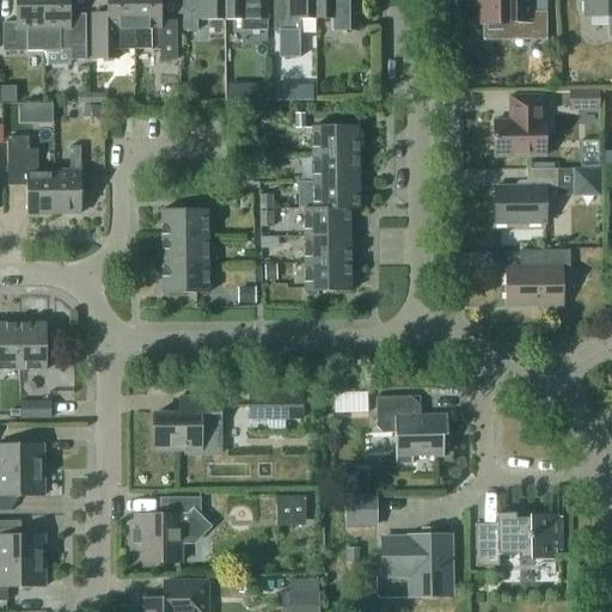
[(42,0),(16,0),(17,23),(2,23),(2,51),(43,50),(42,0)]
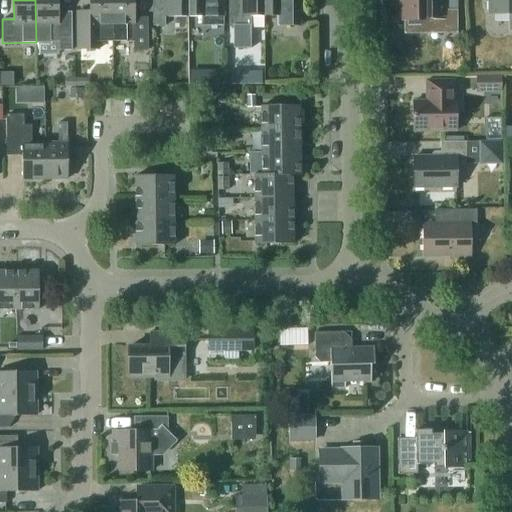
[(72,14),(58,14),(57,0),(35,0),(36,42),(59,42),(59,52),(72,52),(72,14)]
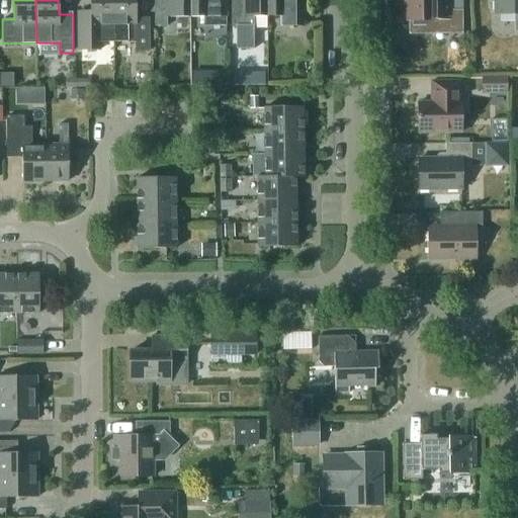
[(112,0),(90,0),(91,13),(77,13),(77,51),(99,50),(99,42),(113,42),(112,0)]
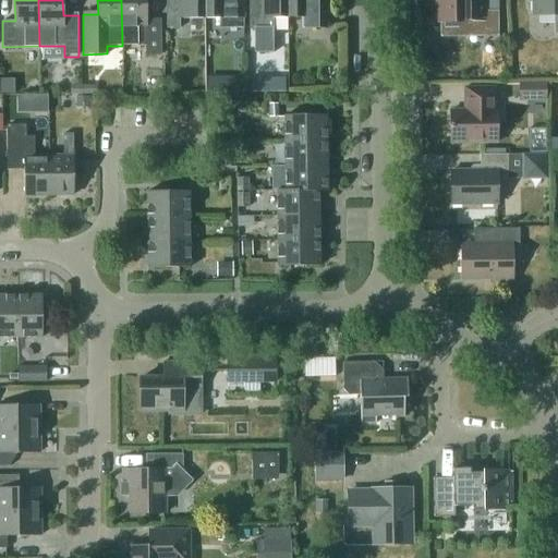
[(160,20),(146,20),(146,0),(121,0),(122,46),(147,45),(147,55),(161,55),(160,20)]
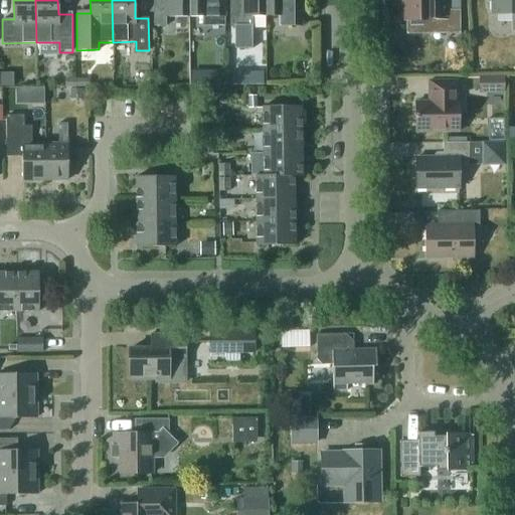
[(189,16),(188,0),(155,0),(156,26),(169,26),(169,17),(189,16)]
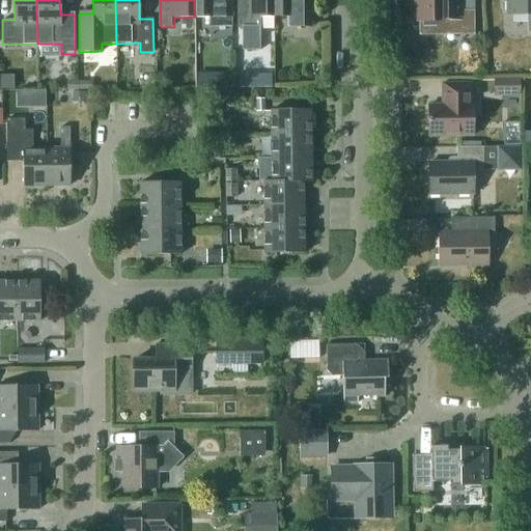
[(194,0),(195,17),(210,17),(210,27),(233,27),(232,0),(194,0)]
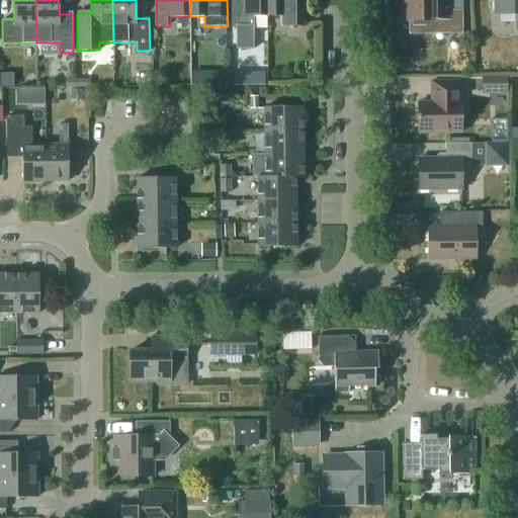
[(256,16),(266,16),(266,0),(233,0),(234,26),(237,26),(237,50),(254,50),(254,26),(256,26),(256,16)]
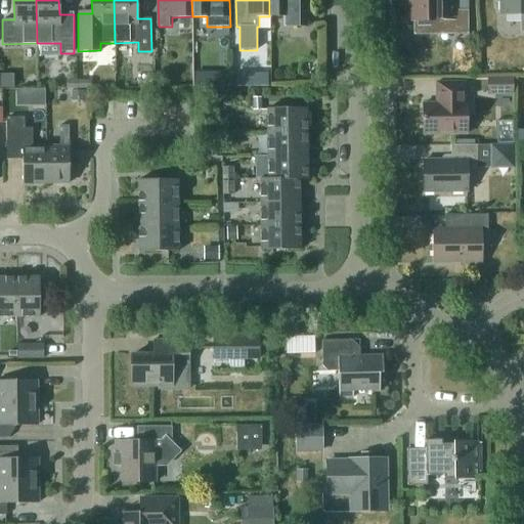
[(269,0),(269,16),(287,16),(287,27),(309,27),(308,0),(269,0)]
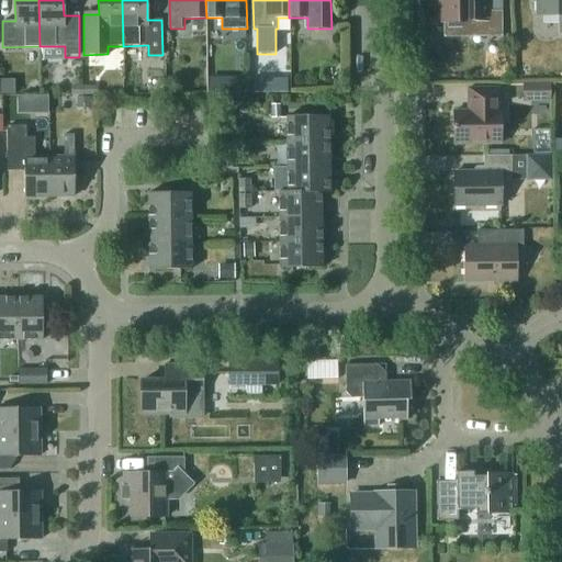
[(439,0),(439,18),(471,18),(471,22),(489,22),(487,0),(439,0)]
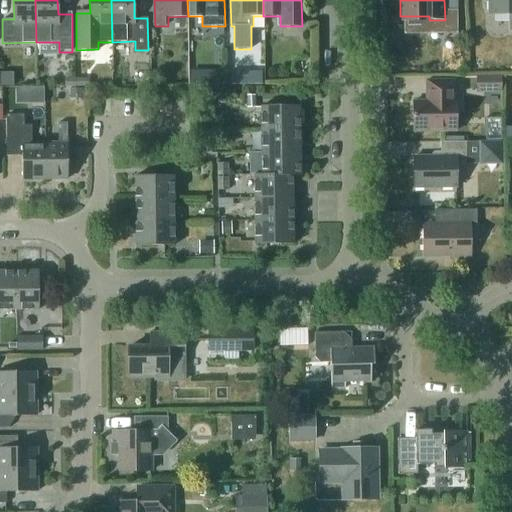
[(511,0),(488,0),(488,14),(509,14),(509,30),(511,30),(511,0)]
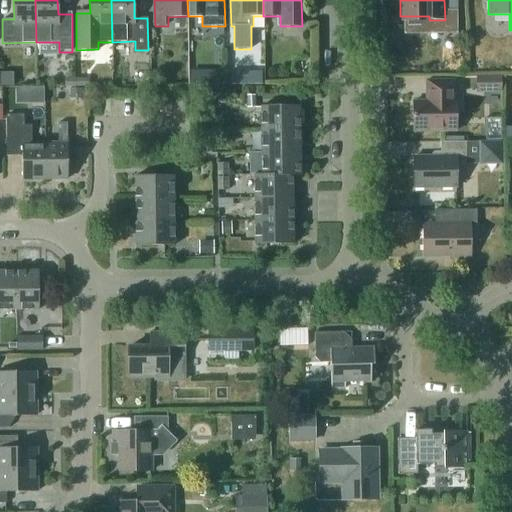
[(452,37),(465,37),(465,23),(452,23),(452,37)]
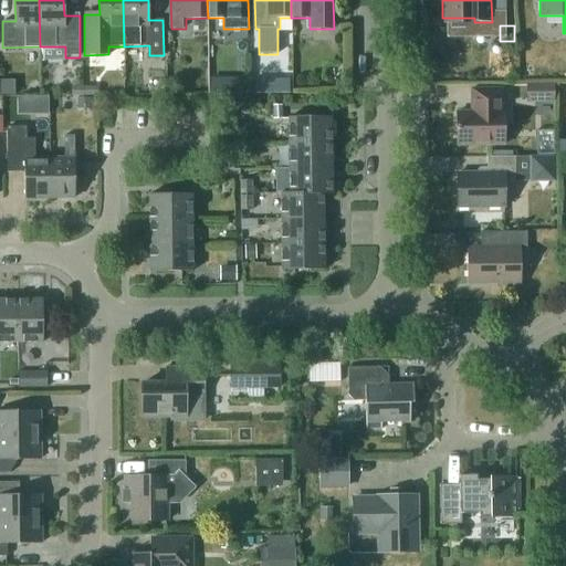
[(247,34),(231,34),(231,56),(247,56),(247,34)]
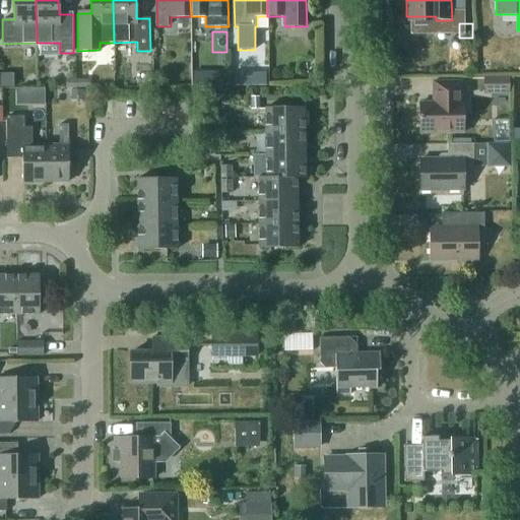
[(209,85),(223,85),(223,72),(209,72),(209,85)]
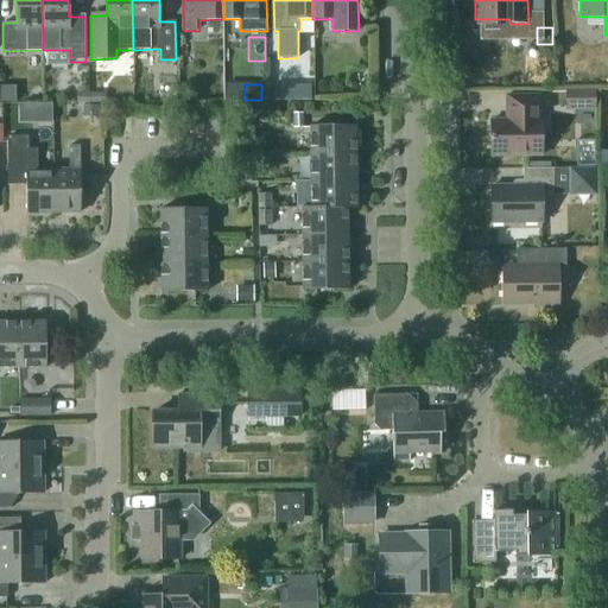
[(103,92),(103,86),(88,86),(88,92),(76,93),(76,103),(106,102),(106,92),(103,92)]
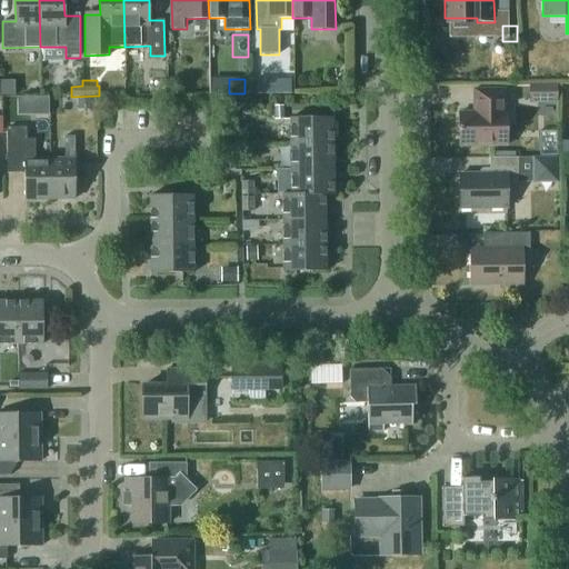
[(271,93),(271,80),(256,80),(256,95),(271,93)]
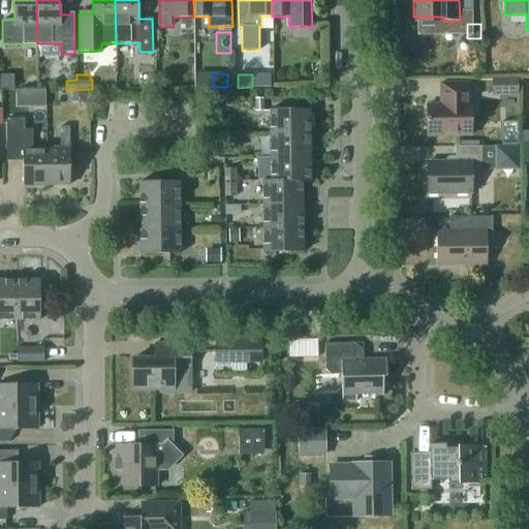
[(13,76),(0,75),(0,87),(13,88),(13,76)]
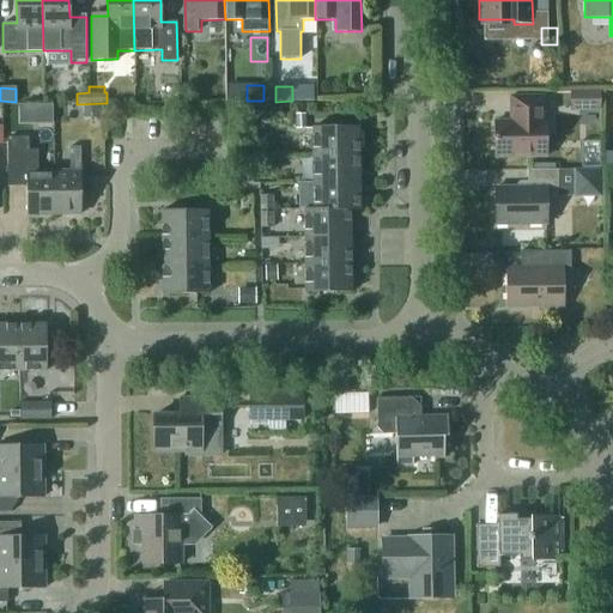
[(600,91),(570,91),(570,111),(601,111),(600,91)]
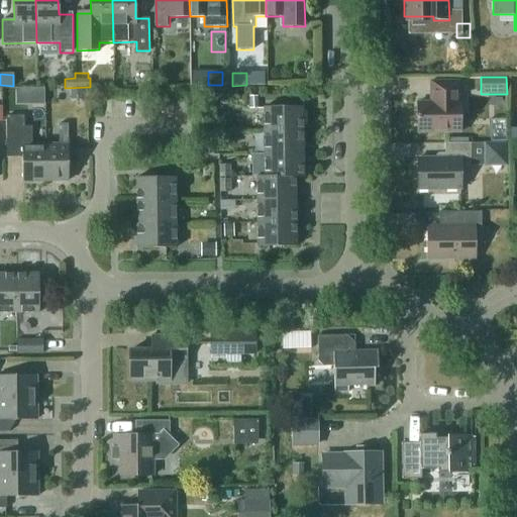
[(417,132),(460,131),(459,101),(457,101),(457,80),(430,81),(430,95),(432,95),(432,101),(417,102),(417,132)]
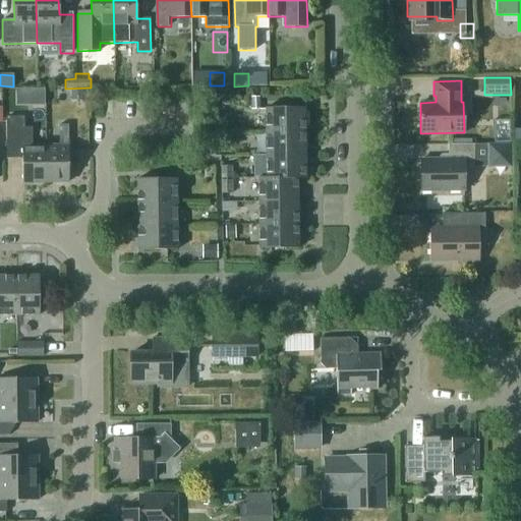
[(45,105),(45,89),(35,89),(35,105),(45,105)]
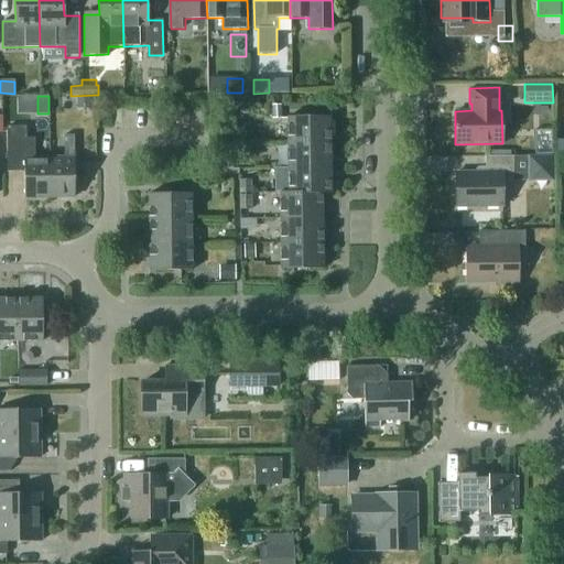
[(94,108),(94,98),(77,98),(77,109),(94,108)]
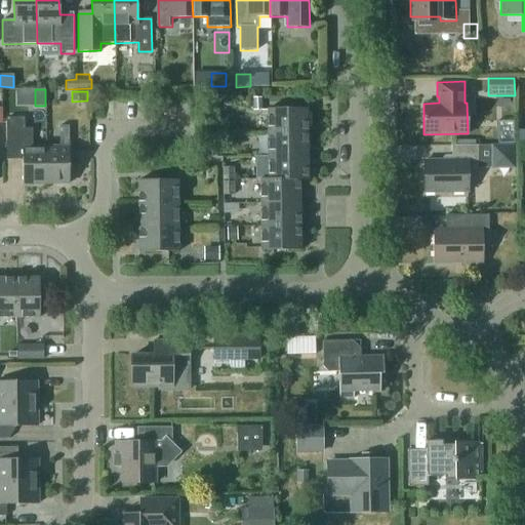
[(261,97),(252,97),(253,111),(263,111),(261,97)]
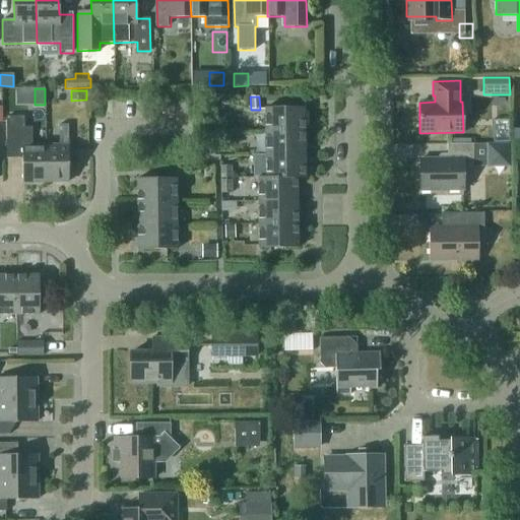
[(304,107),(265,108),(265,131),(305,131),(304,107)]
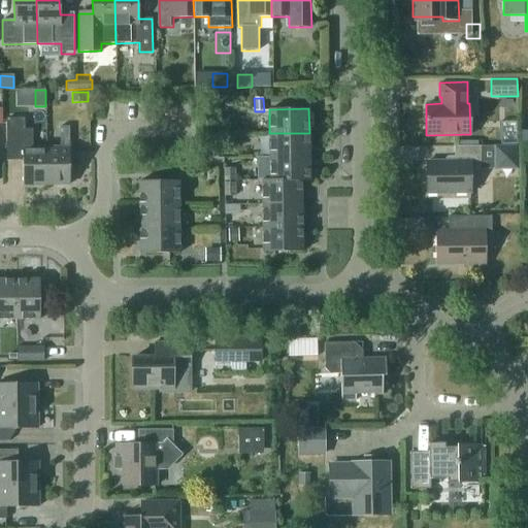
[(24,185),(46,184),(46,147),(32,147),(32,129),(24,129),(24,118),(6,119),(7,154),(24,154),(24,185)]
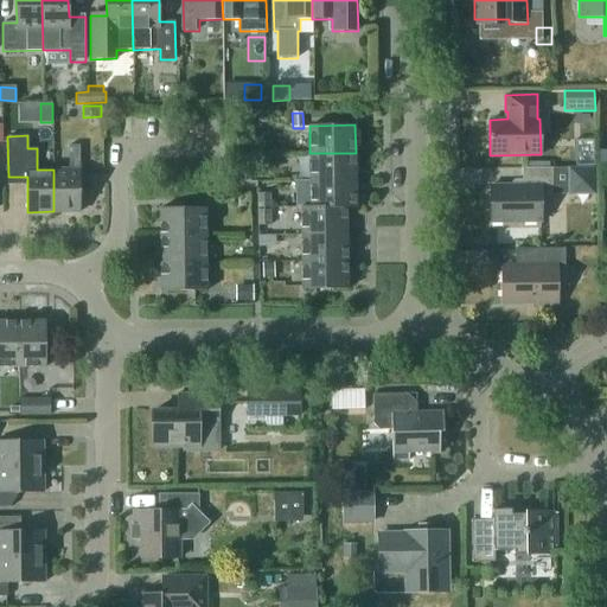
[(69,170),(53,170),(53,211),(81,211),(80,145),(69,145),(69,170)]
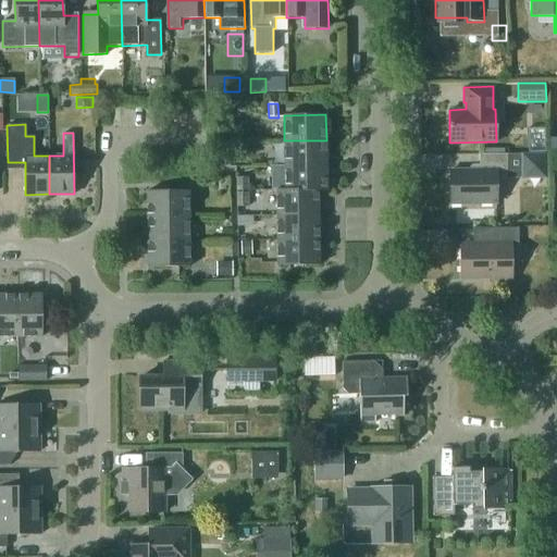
[(284,165),(326,165),(326,140),(284,140),(284,165)]
